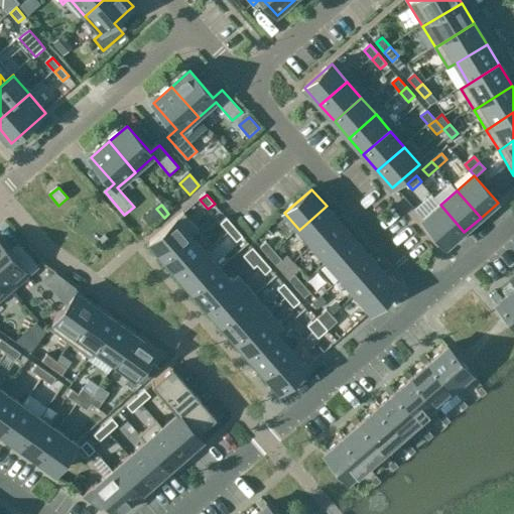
[(464,232),(440,205),(423,220),(447,247),(464,232)]
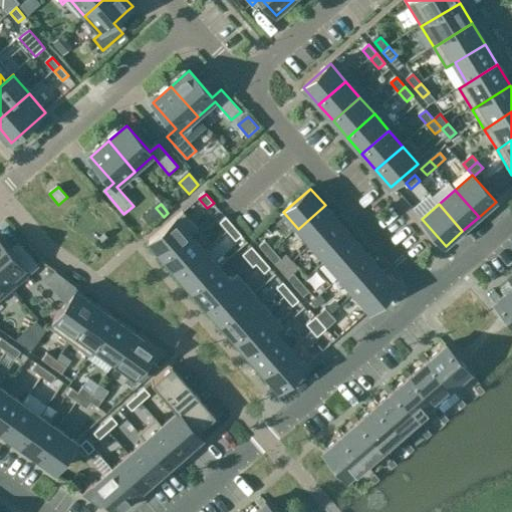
[(339,222),(325,205),(298,229),(312,245),(339,222)]
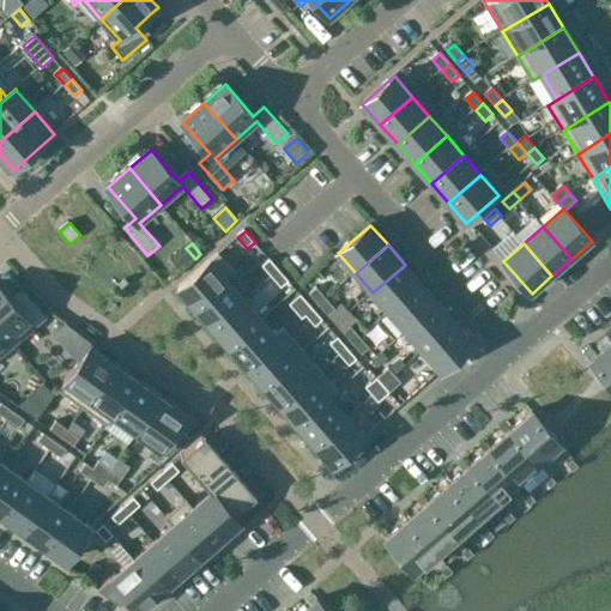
[(197,309),(237,274),(219,254),(179,289),(197,309)]
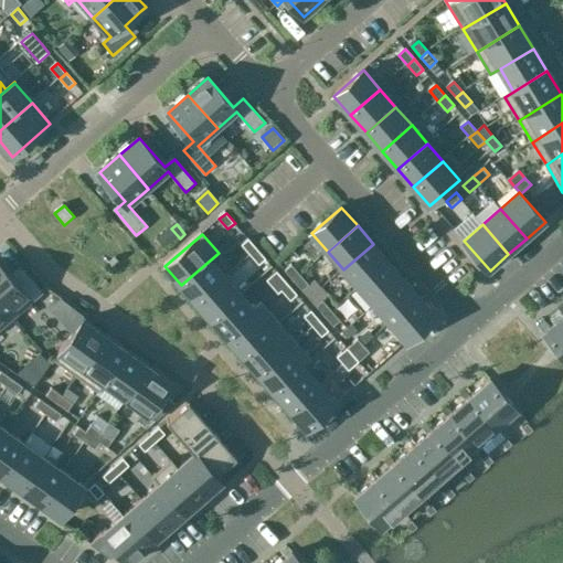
[(242,245),(251,255),(258,250),(250,240),(242,245)]
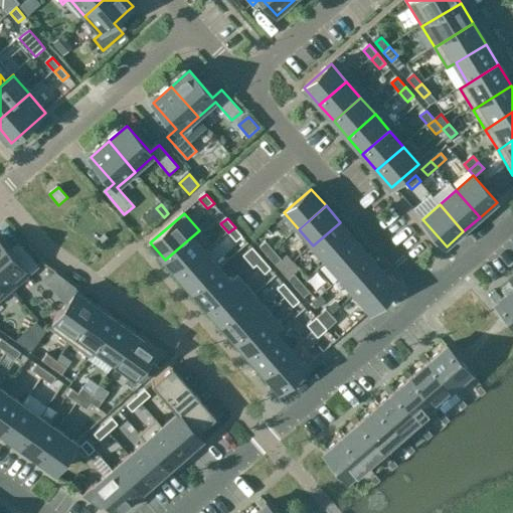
[(354,238),(340,222),(313,245),(328,263),(354,238)]
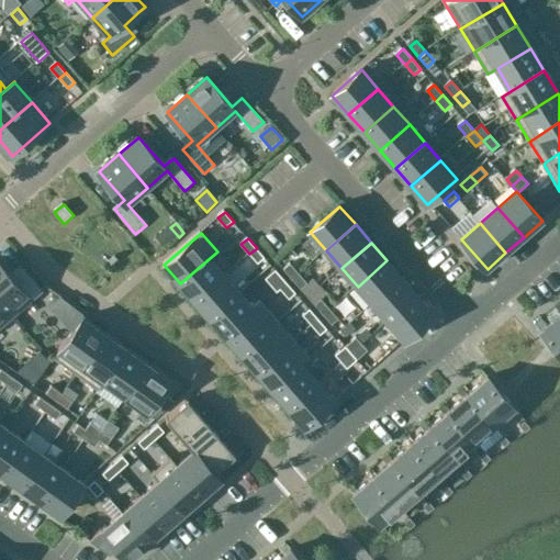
[(266,258),(257,248),(249,254),(258,264),(266,258)]
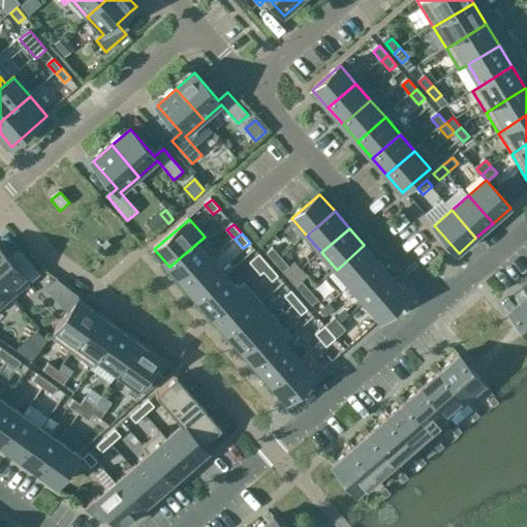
[(184,284),(212,259),(197,244),(205,237),(169,267),(184,284)]
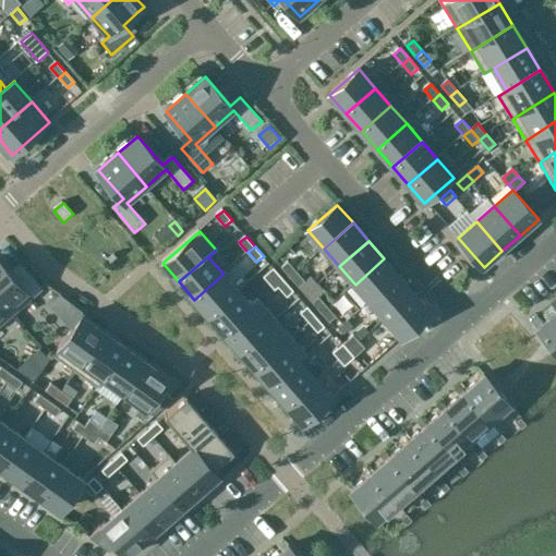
[(384,258),(355,285),(371,302),(399,276),(384,258)]
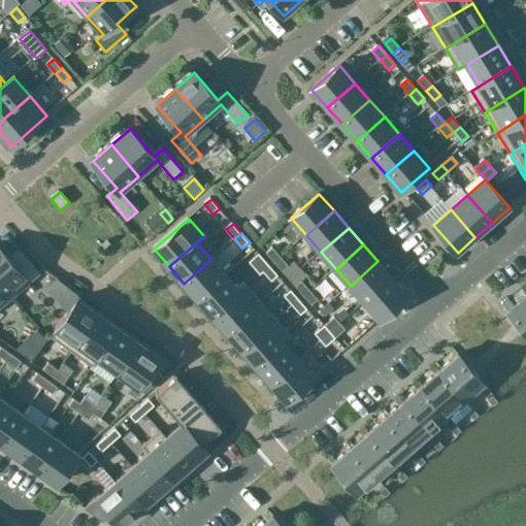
[(274,263),(282,257),(273,248),(266,254),(274,263)]
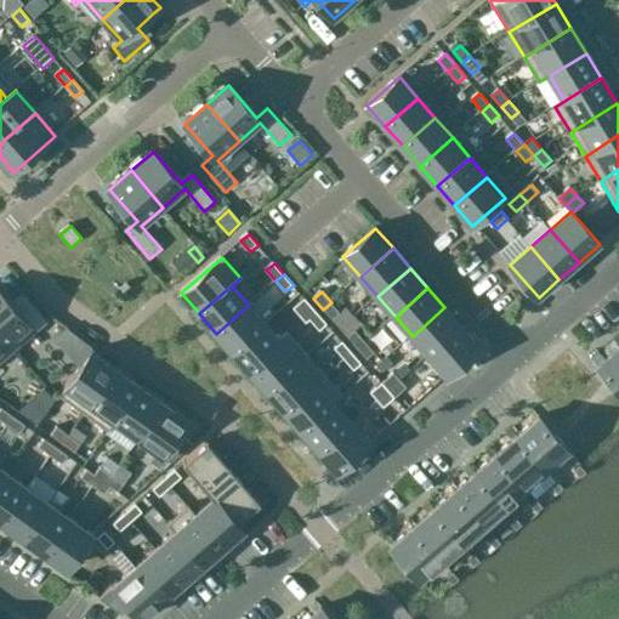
[(0,336),(15,353),(49,323),(28,299),(16,311),(0,293),(0,336)]
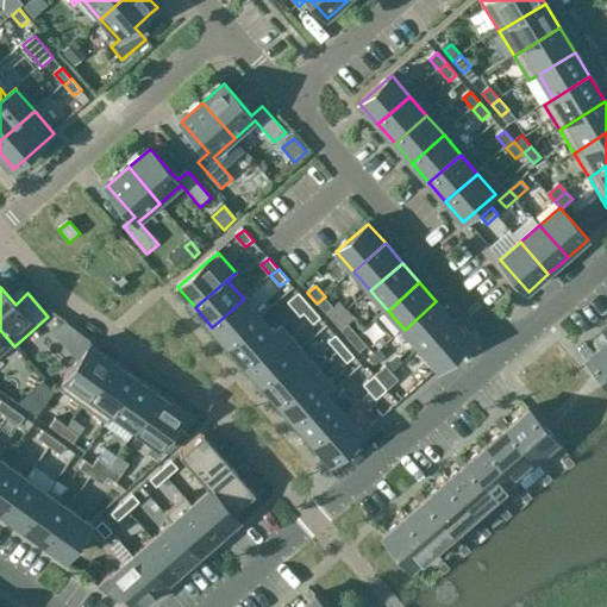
[(301,318),(305,314),(312,307),(299,293),(288,302),(301,318)]
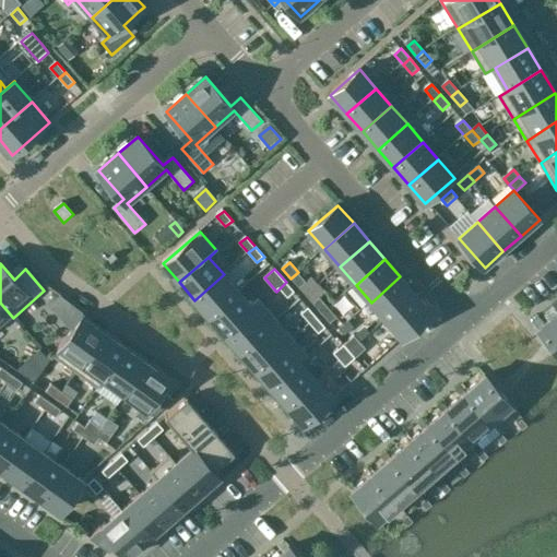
[(298,272),(291,279),(299,288),(307,282),(298,272)]
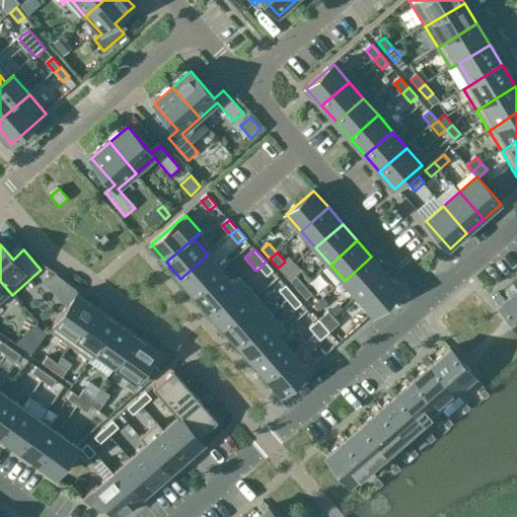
[(195,295),(222,271),(208,254),(180,279),(195,295)]
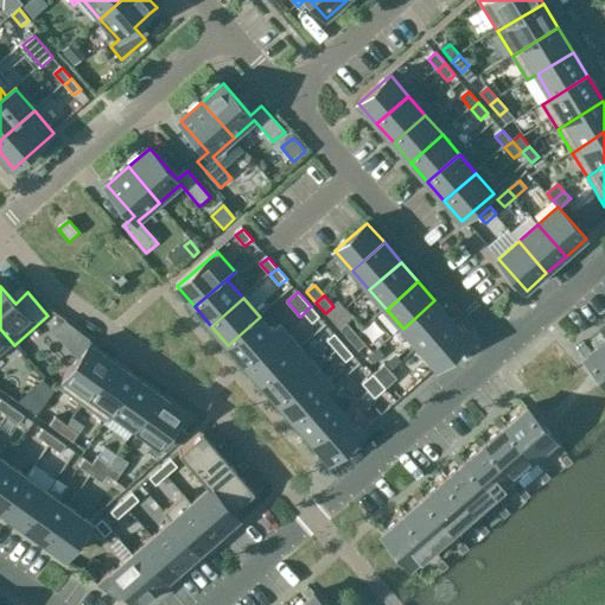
[(452,319),(434,300),(403,329),(420,348),(452,319)]
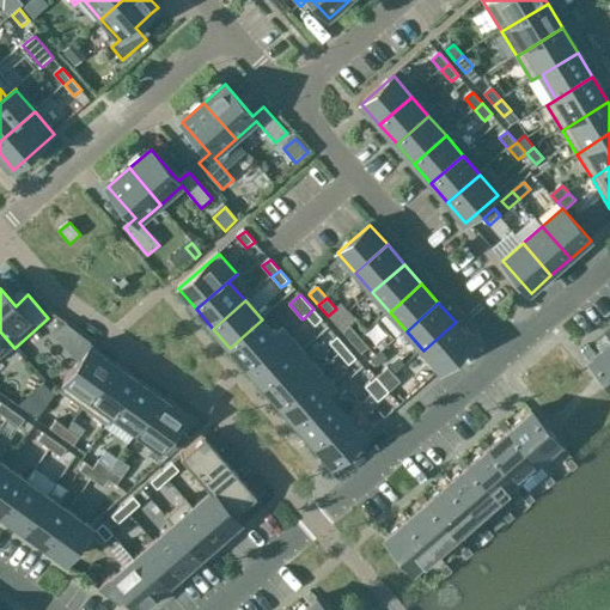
[(313,309),(306,316),(316,327),(323,321),(313,309)]
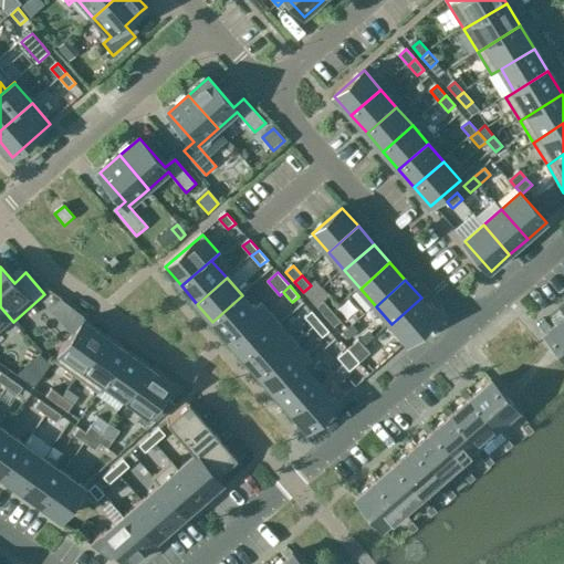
[(242,295),(212,322),(228,340),(265,307),(265,306),(257,313),(242,295)]
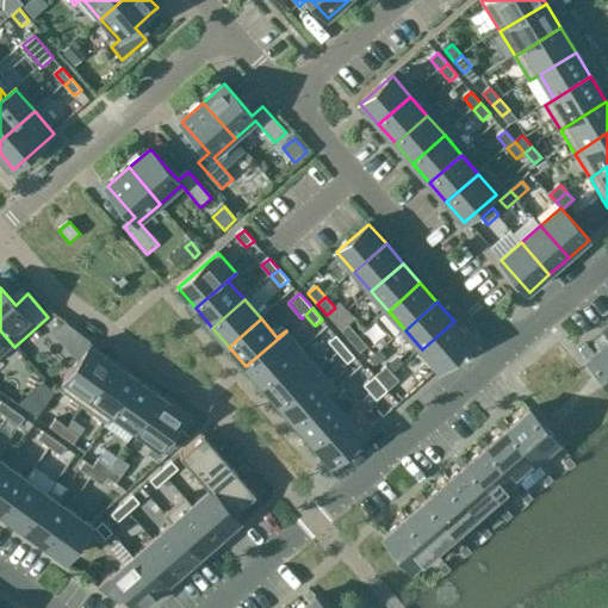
[(472,341),(454,321),(422,349),(440,370),(472,341)]
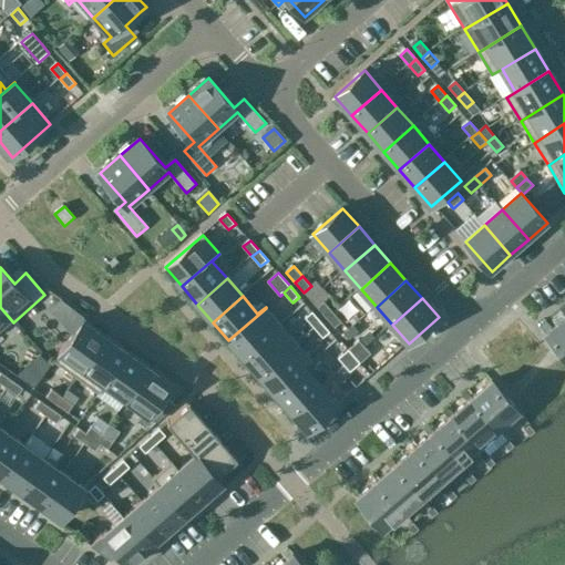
[(327,318),(334,312),(325,302),(318,308),(327,318)]
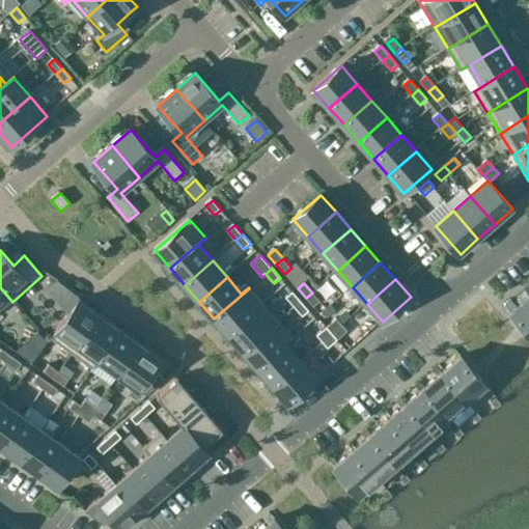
[(0,312),(12,302),(0,287),(0,312)]
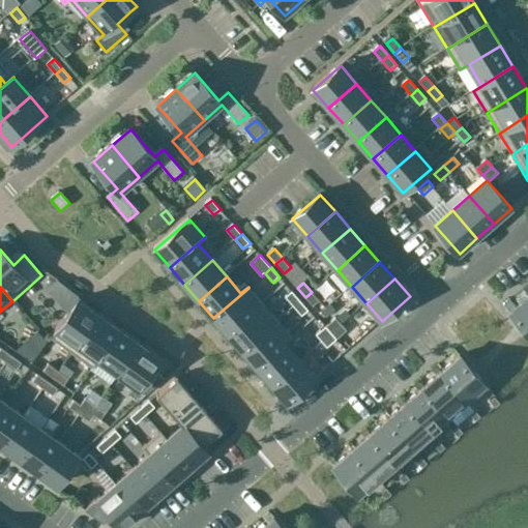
[(228,334),(264,304),(248,288),(213,318),(228,334)]
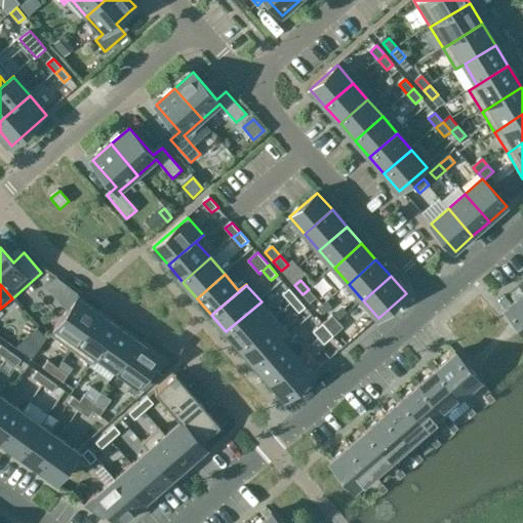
[(291,305),(298,298),(290,289),(283,295),(291,305)]
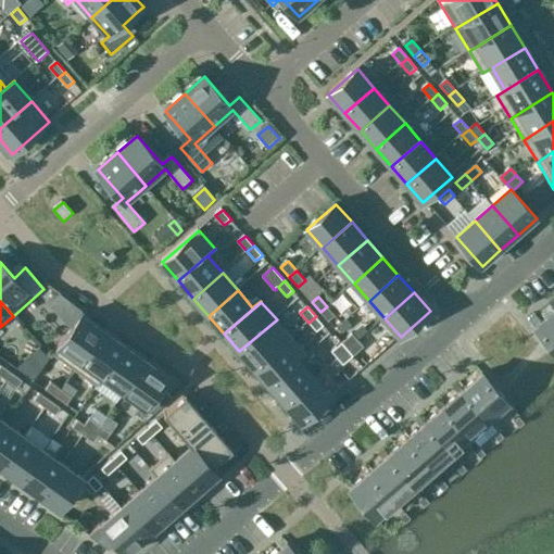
[(336,316),(327,306),(320,312),(329,322),(336,316)]
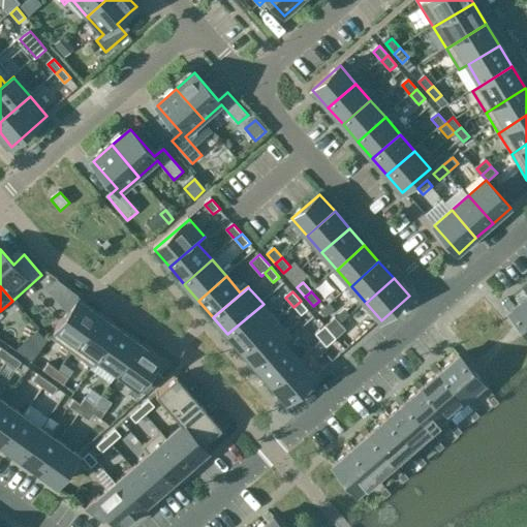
[(526,298),(509,312),(526,332),(526,298)]
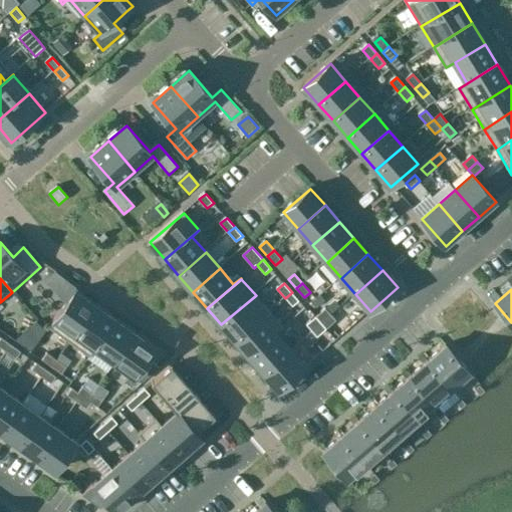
[(70,342),(96,306),(76,291),(50,328),(70,342)]
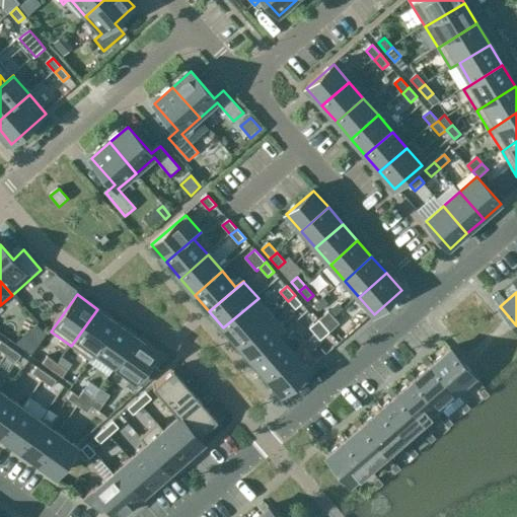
[(296,310),(302,304),(295,295),(288,301),(296,310)]
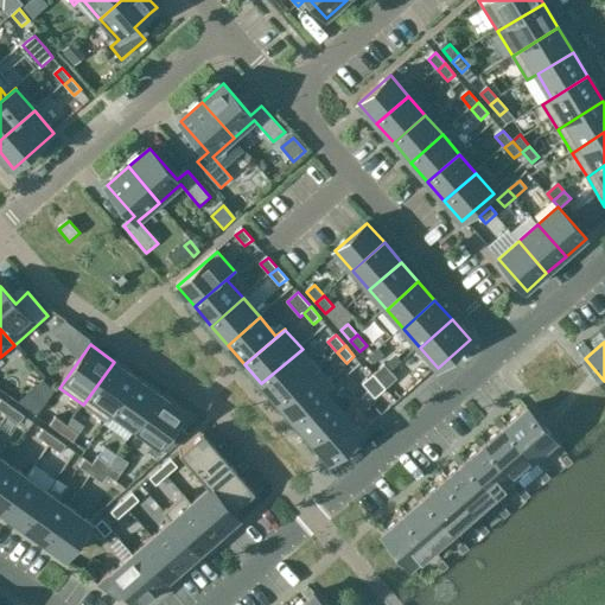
[(319,368),(303,349),(261,383),(279,403),(319,368)]
